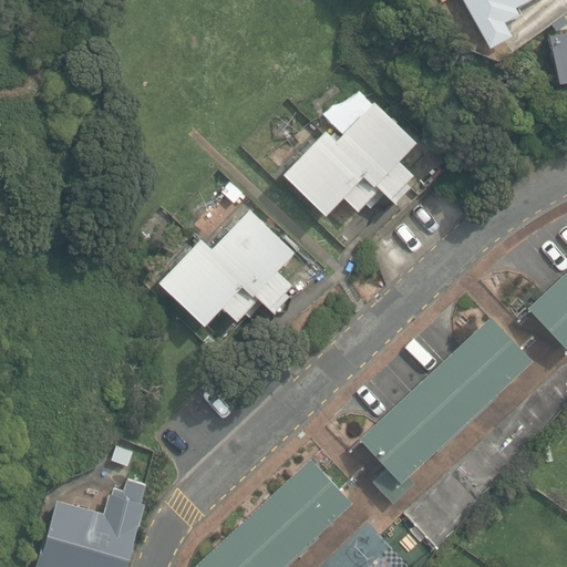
[(464,0),(490,45),(511,34),(503,20),(517,12),(514,7),(525,0),(464,0)]
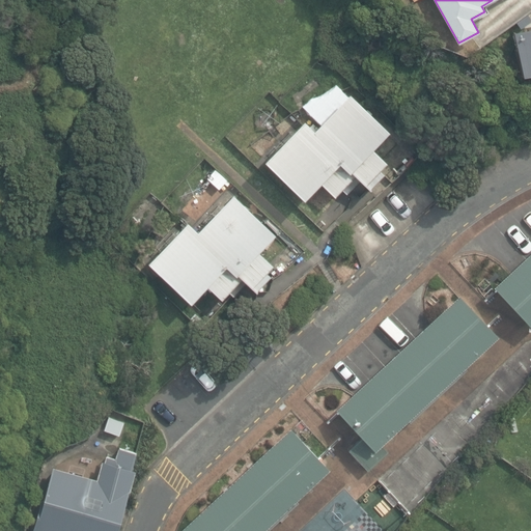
[(530,27),(512,31),(522,76),(530,74),(530,27)]
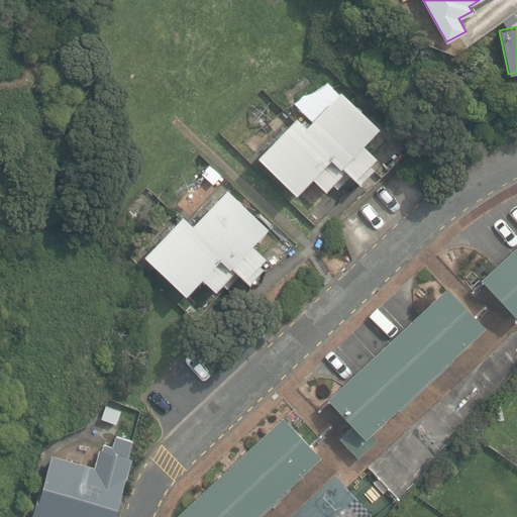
[(295,117),(256,158),(295,195),(310,178),(325,193),(344,172),(354,182),(375,159),(362,145),(379,129),(341,90),(305,127),(295,117)]
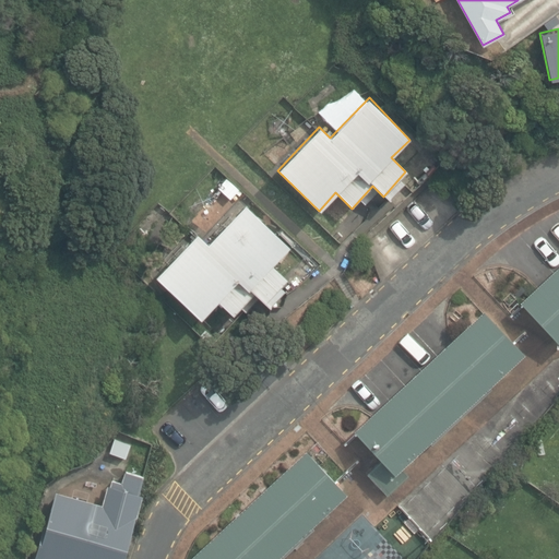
[(289,245),(245,203),(207,244),(195,234),(155,278),(200,320),(216,301),(232,317),(253,294),(265,304),(287,281),(271,265),(289,245)]
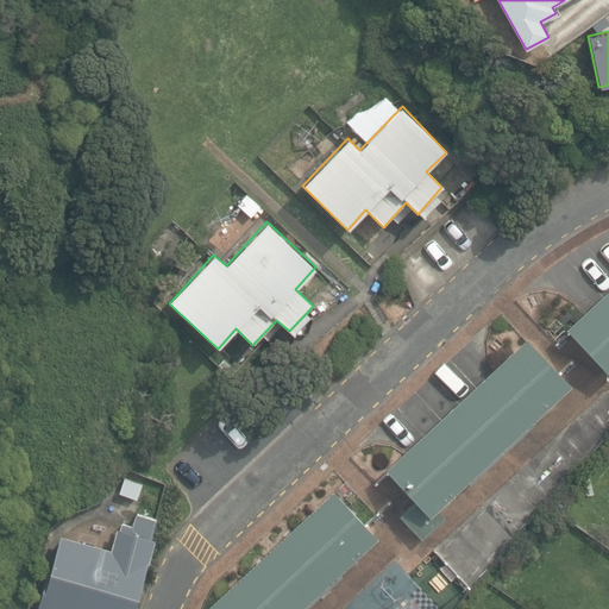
[(608,293),(588,314),(571,330),(608,369),(608,293)]
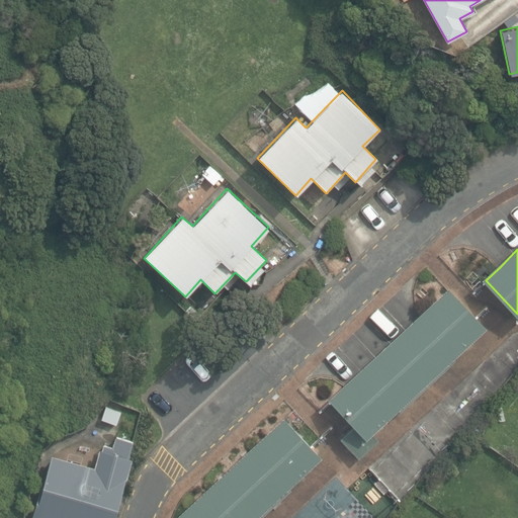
[(375,435),(490,328),(479,316),(452,287),(450,289),(421,317),(348,383),(332,399),(356,425),(370,440),(375,435)]
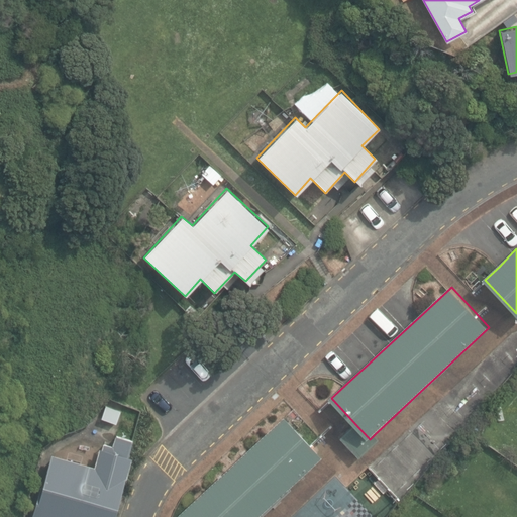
[(260,516),(325,456),(314,444),(287,416),(178,516),(260,516)]
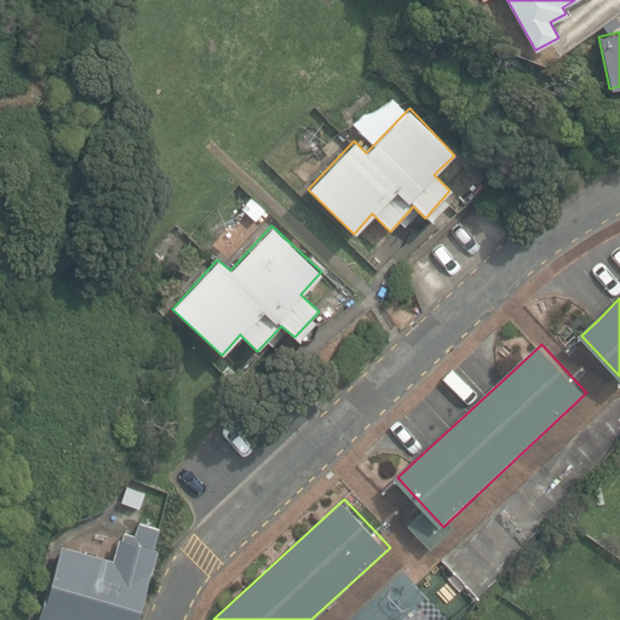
[(458,528),(449,521),(443,527),(426,509),(408,524),(432,551),(458,528)]
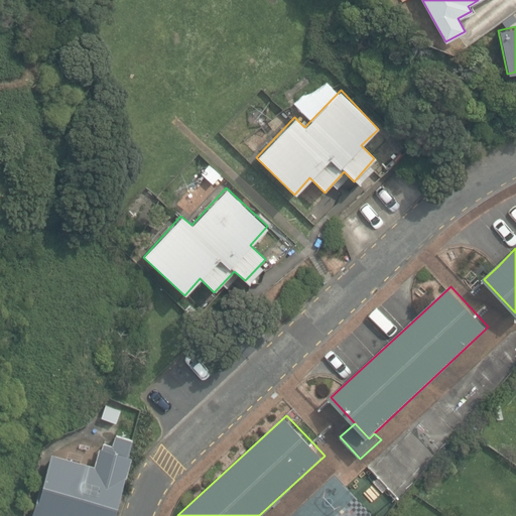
[(37,490),(30,515),(113,515),(130,458),(128,457),(133,440),(115,434),(111,446),(103,444),(102,448),(99,447),(93,466),(50,455),(39,491),(37,490)]
